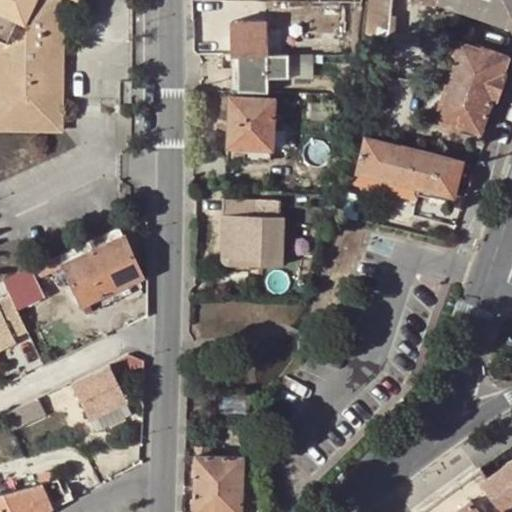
[(0,0),(0,95),(49,94),(46,53),(56,52),(55,11),(71,11),(71,1),(83,1),(107,0),(0,0)]
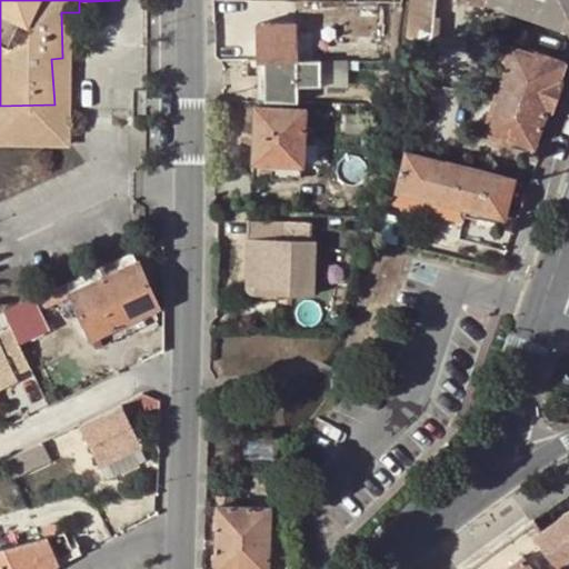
[(435,0),(411,0),(408,39),(430,41),(437,37),(438,16),(433,15),(435,0)]
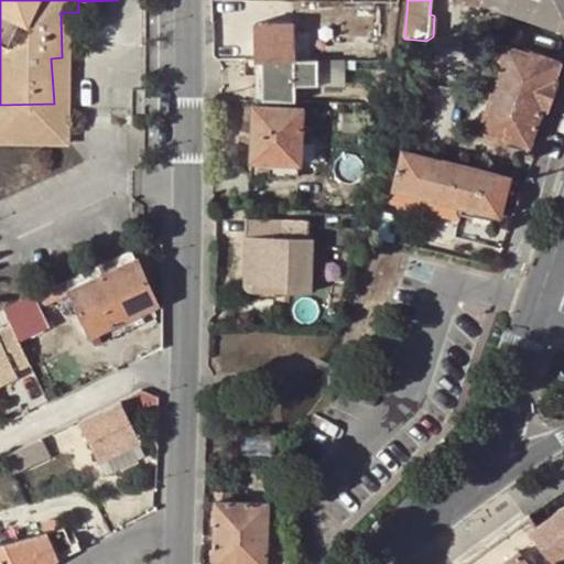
[(563,0),(480,0),(563,29),(563,0)]
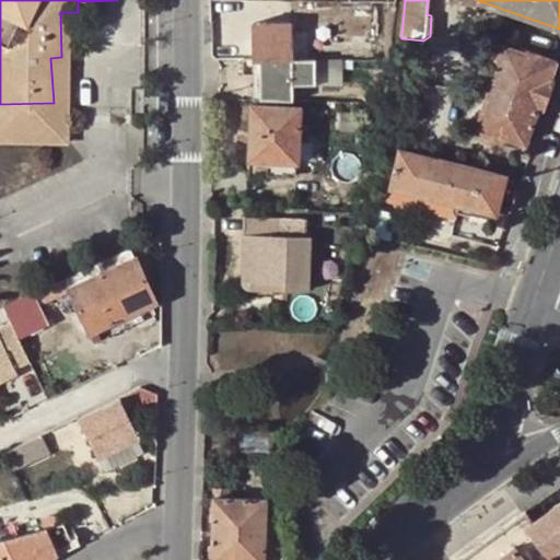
[(90,12),(91,1),(78,1),(78,12),(90,12)]
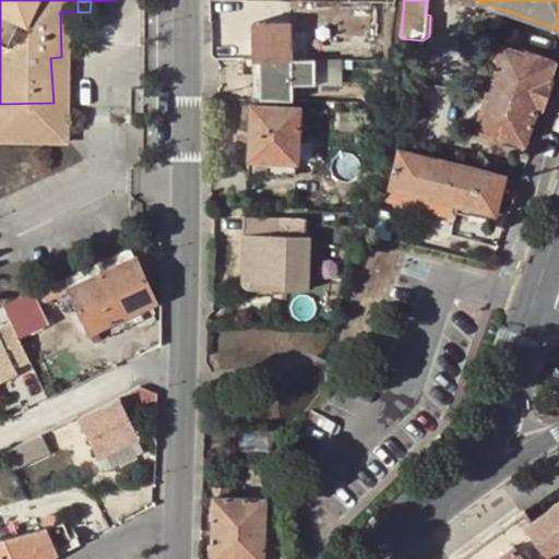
[(256,59),(289,58),(289,23),(252,23),(252,55),(253,59),(256,59)]
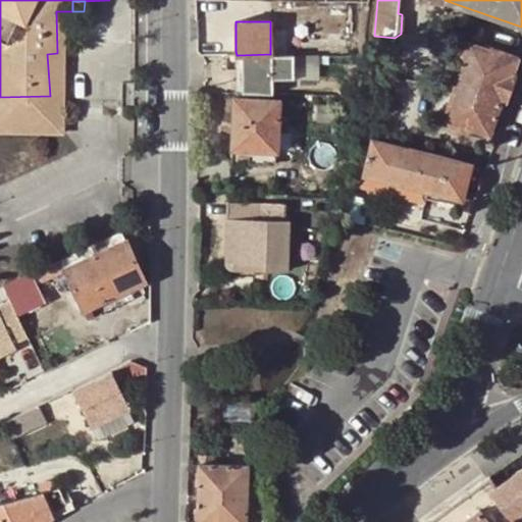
[(500,98),(504,99),(513,75),(509,74),(516,56),(490,48),(489,49),(462,41),(456,61),(462,62),(442,119),(465,128),(467,124),(487,132),(500,98)]
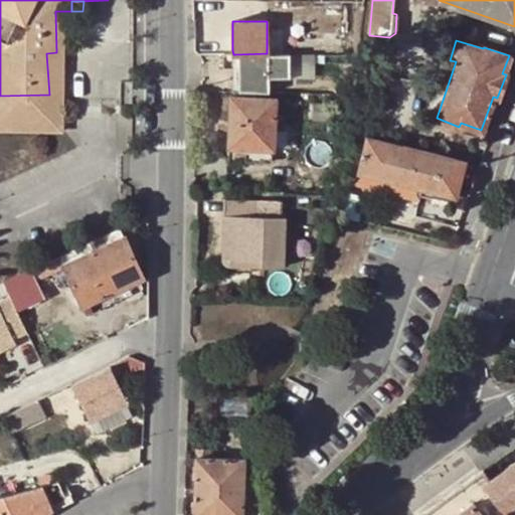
[(222,66),(226,66),(235,67),(235,54),(233,54),(232,50),(223,49),(222,66)]
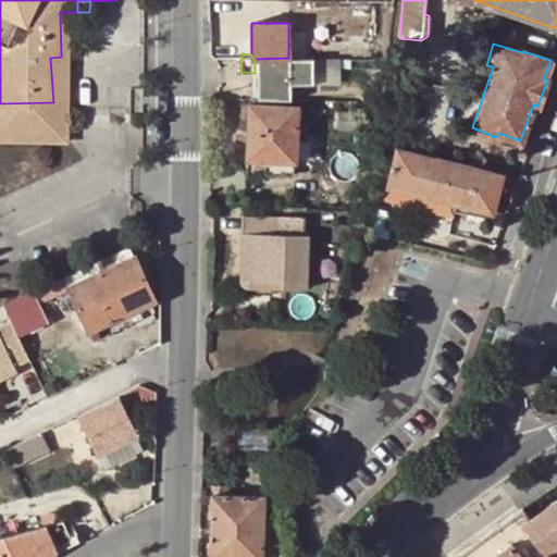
[(53,102),(62,102),(61,57),(50,58),(53,102)]
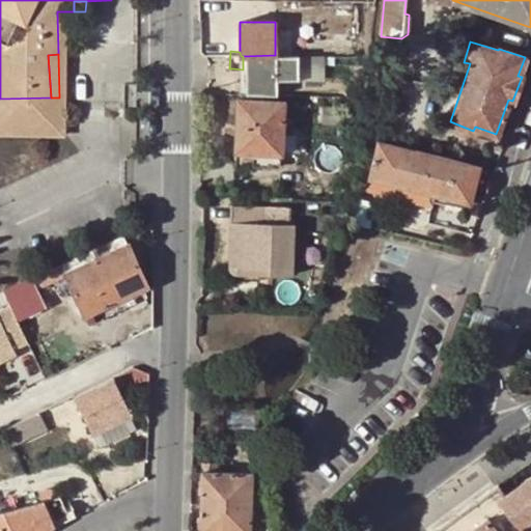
[(243,94),(277,95),(278,81),(278,56),(275,55),(243,56),(243,70),(243,94)]
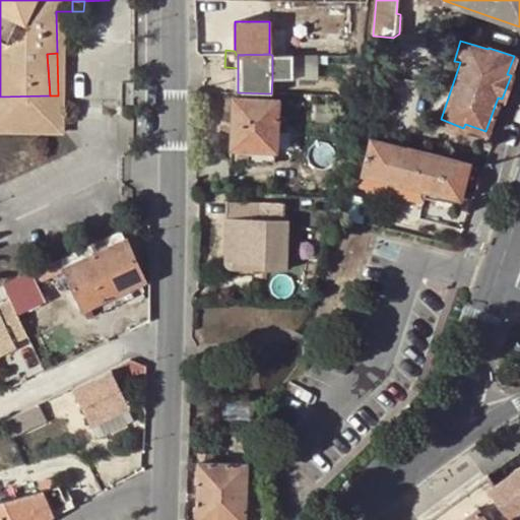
[(272,55),(272,79),(294,80),(295,56),(272,55)]
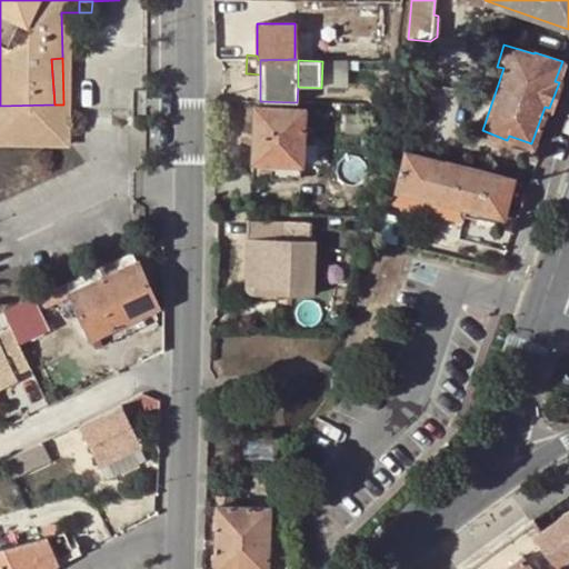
[(250,73),(251,100),(260,101),(260,75),(250,73)]
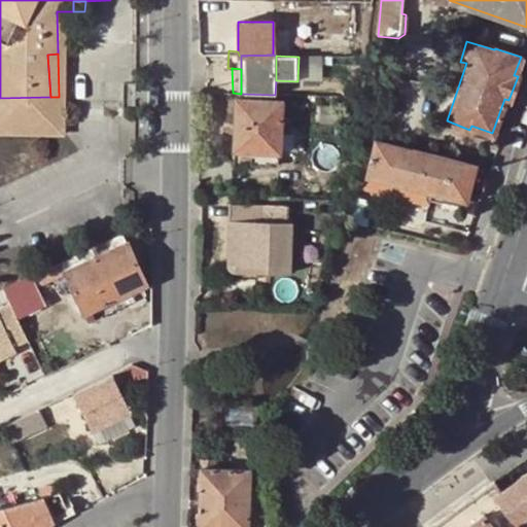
[(50,97),(0,98),(0,114),(59,113),(59,97),(50,97)]
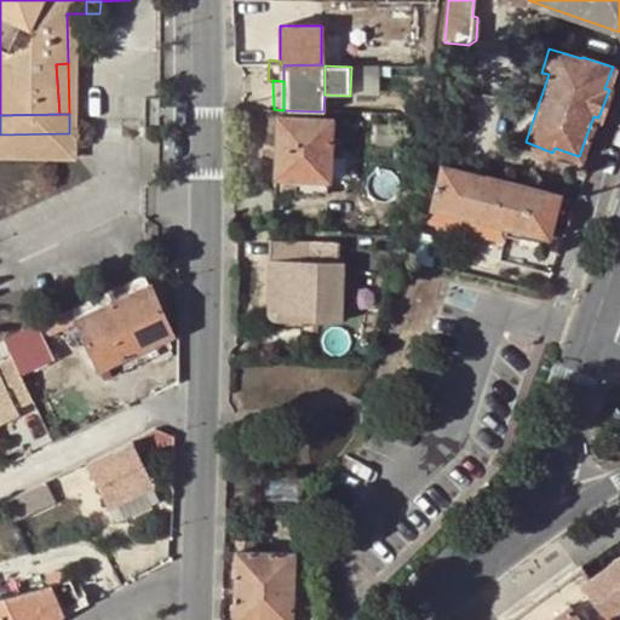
[(276,177),(297,178),(329,181),(331,119),(277,115),(276,177)]
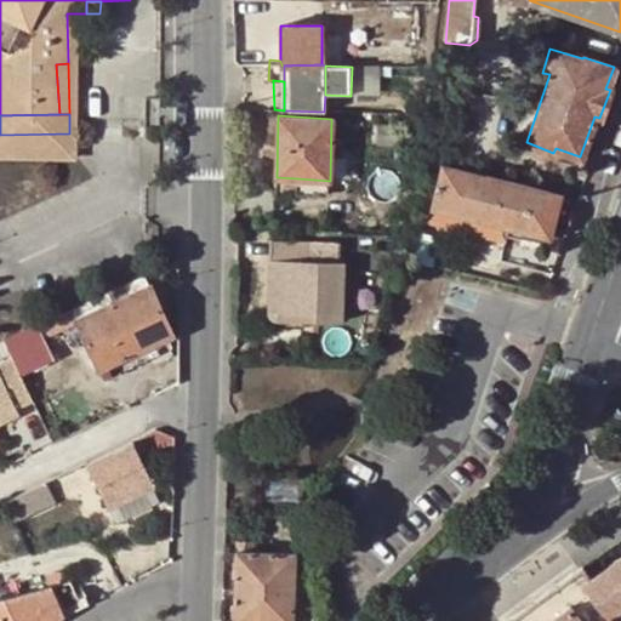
[(586,158),(599,118),(594,117),(580,157),(586,158)]
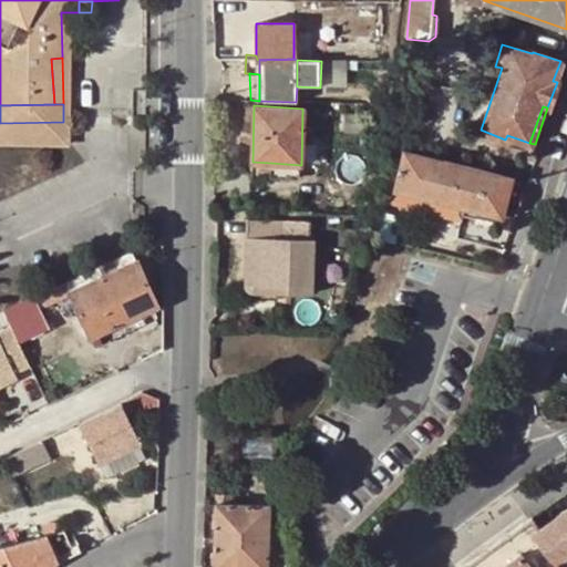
[(406,152),(397,187),(463,205),(497,215),(507,179),(406,152)]
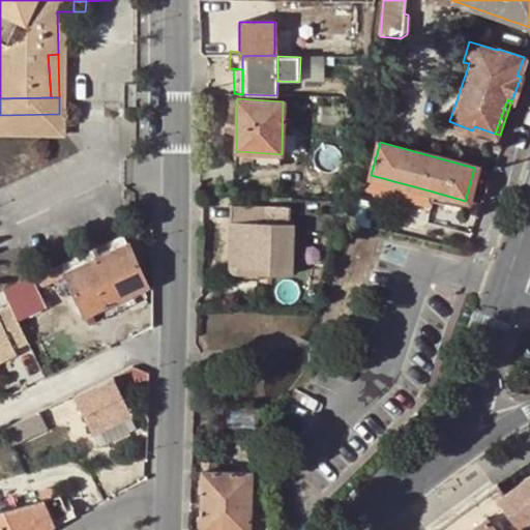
[(282,154),(254,152),(254,163),(282,166),(282,154)]
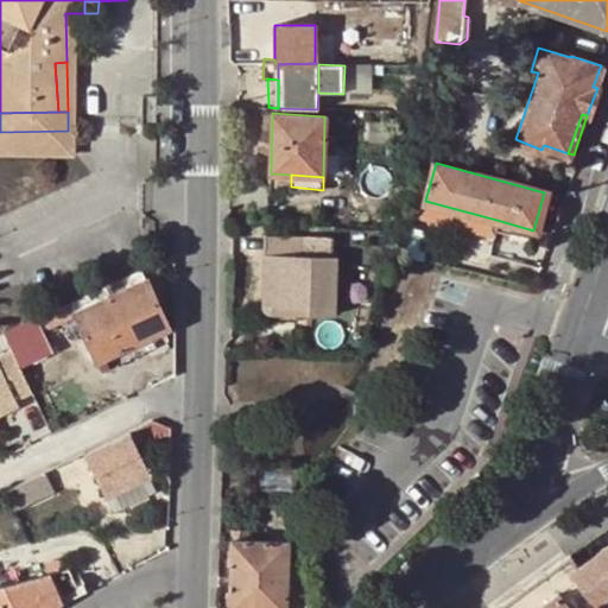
[(548,194),(544,192),(533,230),(534,230),(537,230),(539,230),(540,230),(542,230),(545,232),(548,229),(550,228),(555,222),(557,219),(558,213),(557,208),(557,204),(555,200),(553,197),(549,195),(548,194)]
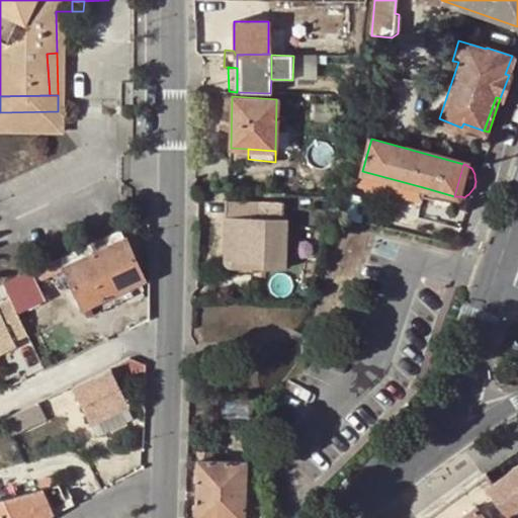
[(423,187),(362,171),(360,179),(420,195),(423,187)]
